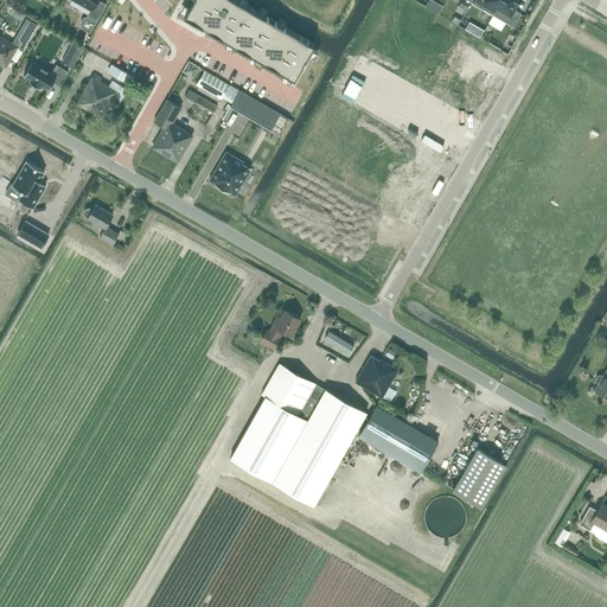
[(74,0),(91,11),(87,17),(83,18),(81,23),(81,27),(90,32),(107,5),(98,0),(74,0)]
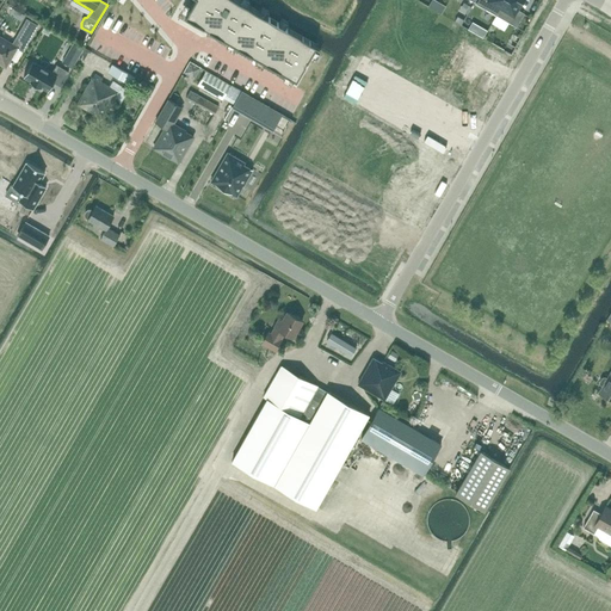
[(187,14),(185,17),(203,28),(204,28),(210,30),(210,31),(223,39),(223,38),(229,42),(236,47),(239,47),(239,48),(252,55),(258,59),(265,62),(267,63),(281,72),(287,75),(294,79),(296,81),(306,65),(307,61),(308,61),(310,57),(314,49),(316,47),(316,45),(285,28),(279,23),(266,16),(259,12),(247,5),(240,1),(238,0),(195,0),(193,2),(191,6),(187,14)]
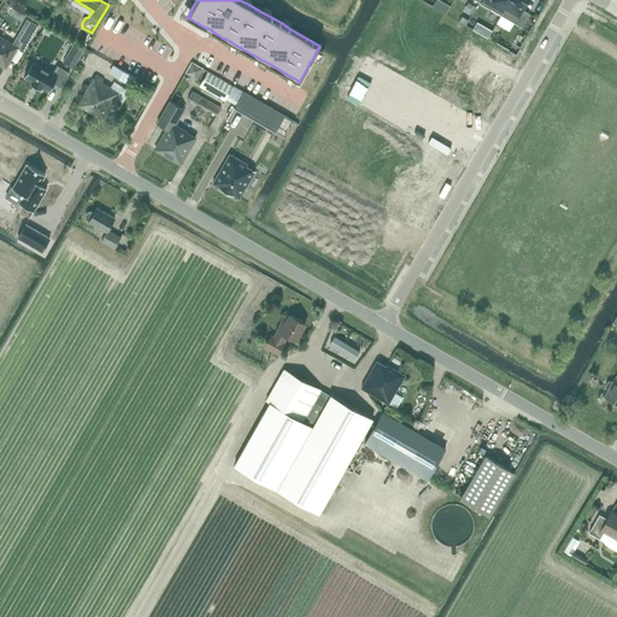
[(482,0),(481,4),(501,16),(510,0),(482,0)]
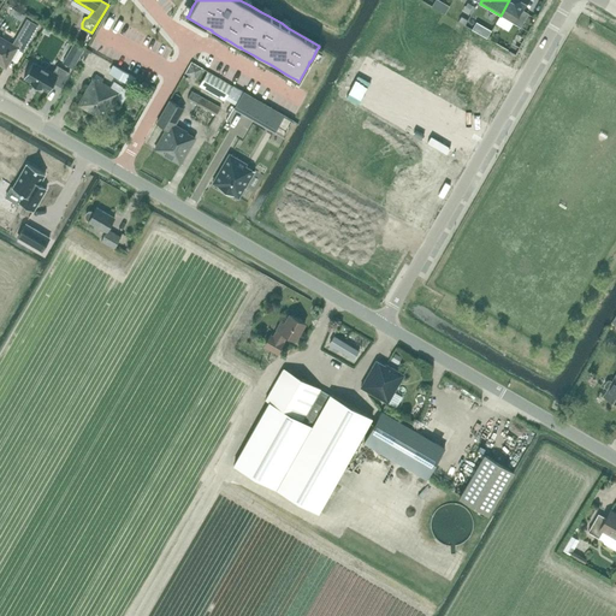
[(509,0),(501,16),(520,27),(528,13),(522,10),(527,0),(509,0)]
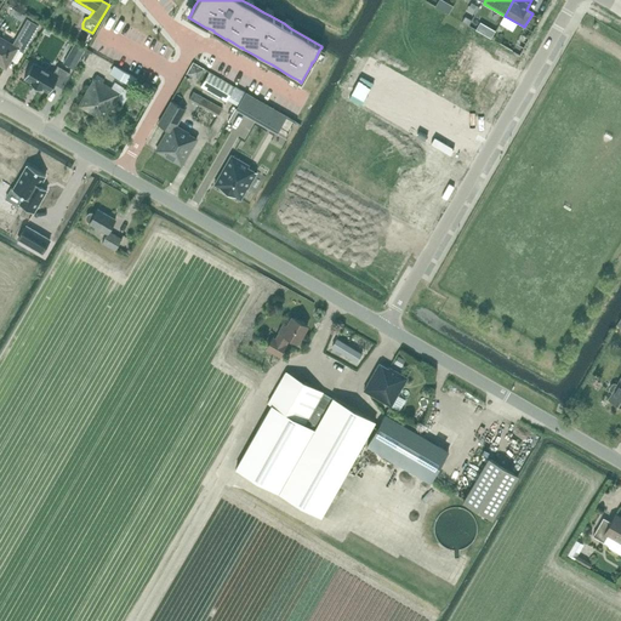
[(448,4),(443,11),(449,15),(453,6),(448,4)]
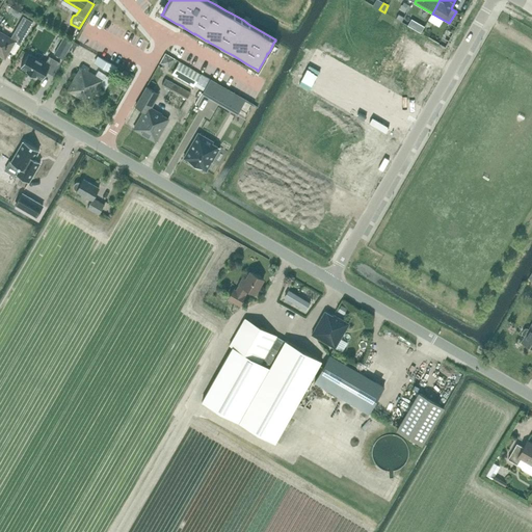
[(15,42),(20,45),(32,22),(23,17),(10,38),(0,32),(0,56),(2,56),(5,58),(15,42)]
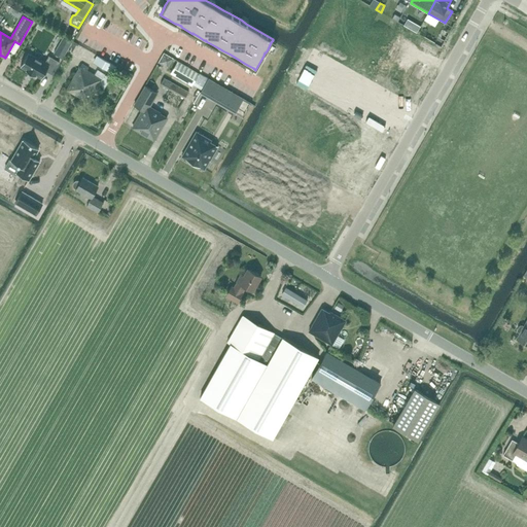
[(414,23),(410,29),(417,33),(420,27),(414,23)]
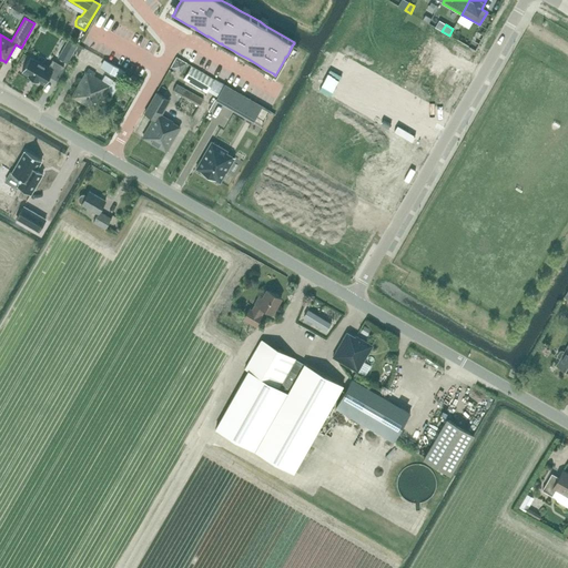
[(450,46),(445,56),(459,64),(466,53),(450,46)]
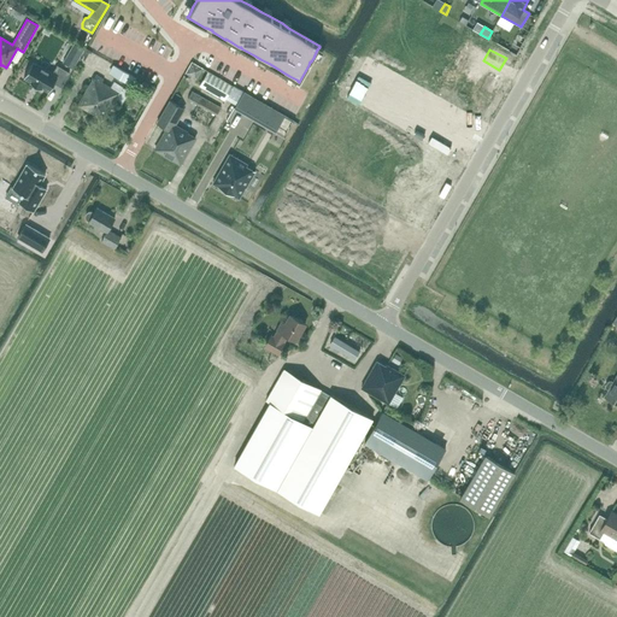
[(77,62),(68,56),(63,63),(74,69),(77,62)]
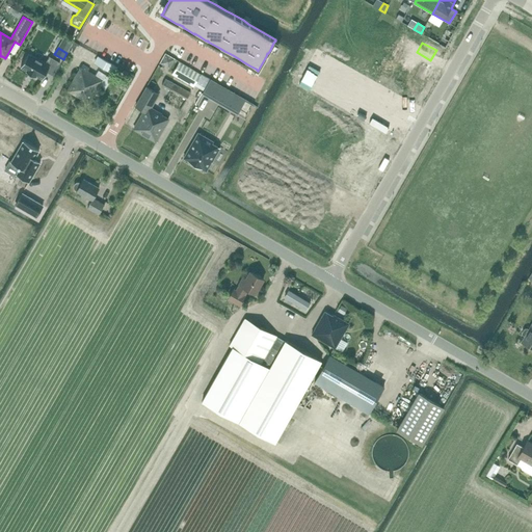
[(417,52),(410,62),(425,70),(430,60),(417,52)]
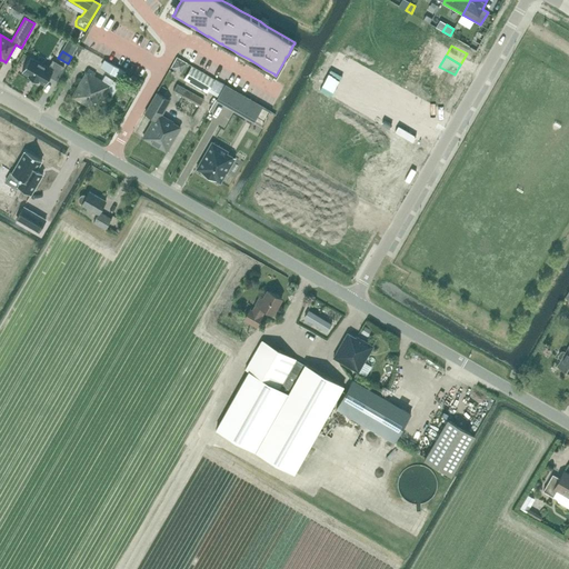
[(57,80),(63,68),(52,61),(49,68),(30,57),(22,72),(28,76),(28,77),(38,82),(39,81),(45,86),(50,77),(57,80)]
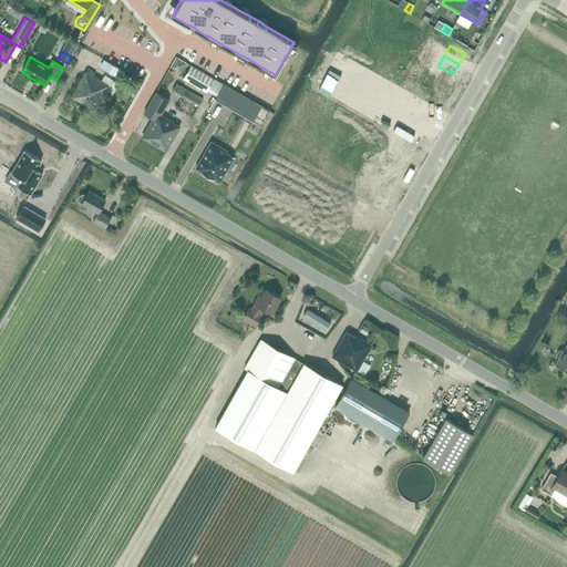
[(114,64),(110,72),(119,78),(123,70),(114,64)]
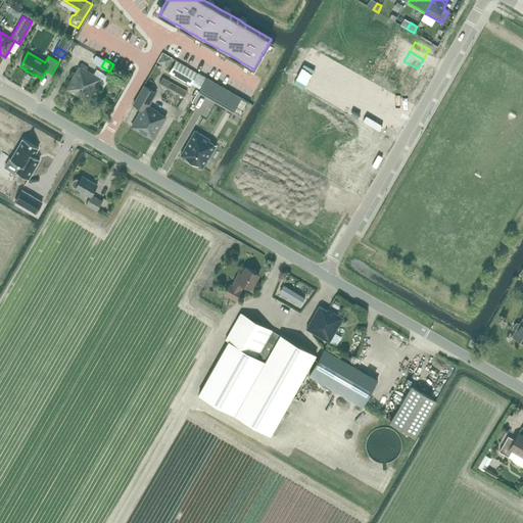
[(190,85),(197,75),(198,74),(177,60),(170,73),(190,85)]
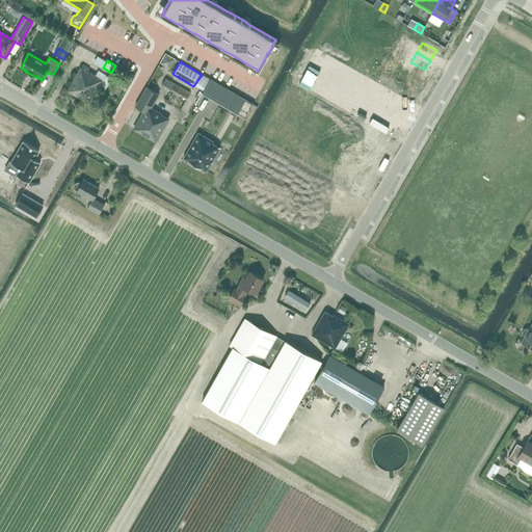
[(410,62),(405,72),(419,80),(425,70),(410,62)]
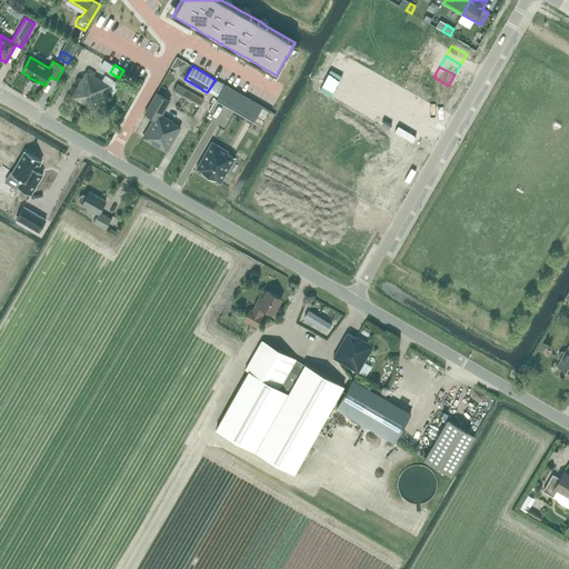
[(96,110),(110,85),(95,76),(97,73),(89,68),(86,73),(71,97),(96,110)]
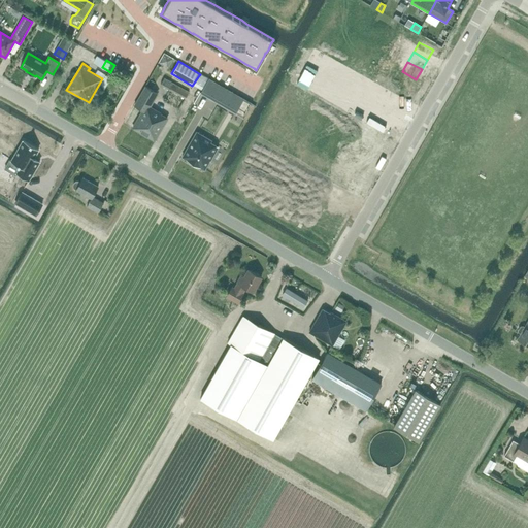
[(402,71),(396,80),(410,89),(416,79),(402,71)]
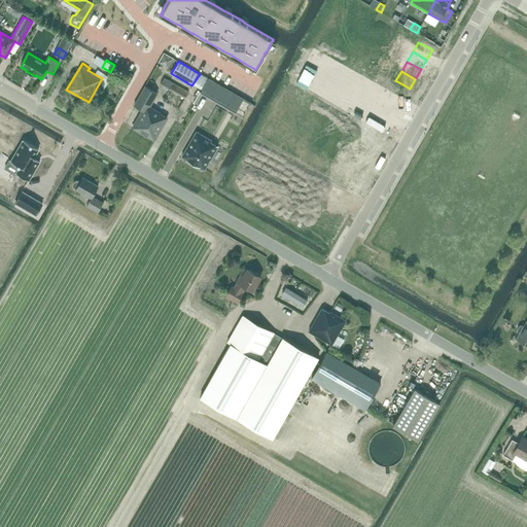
[(160,84),(185,99),(189,92),(164,77),(160,84)]
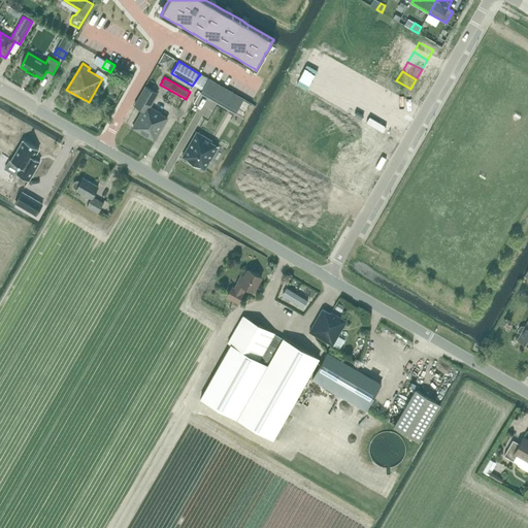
[(209,77),(201,92),(202,93),(236,112),(243,100),(244,98),(209,77)]
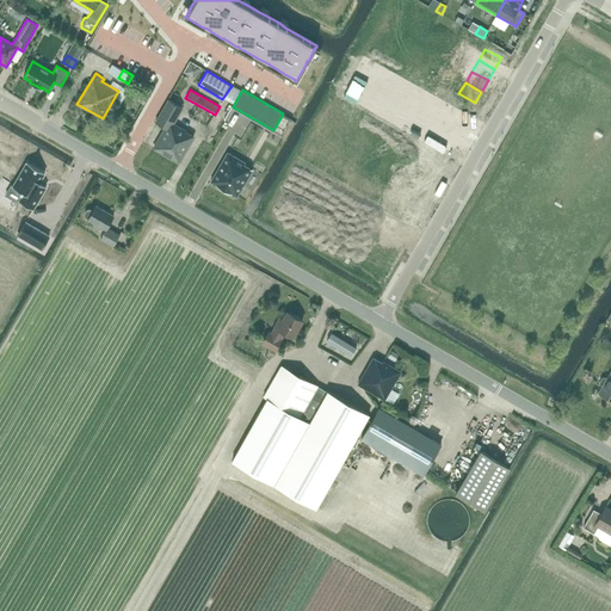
[(148,98),(140,92),(135,99),(144,105),(148,98)]
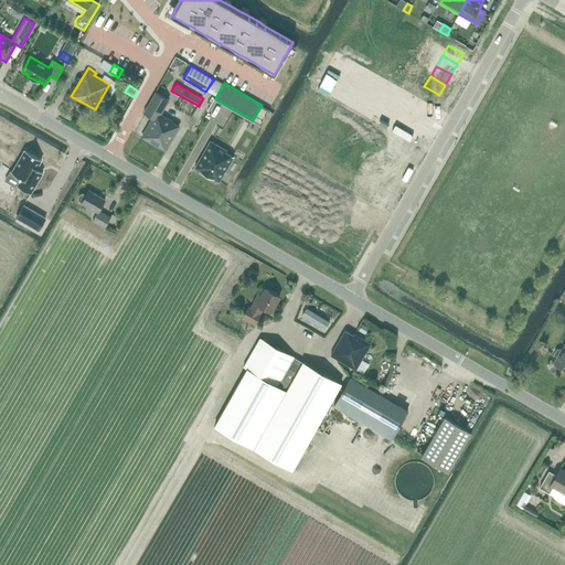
[(424,86),(418,97),(433,106),(439,95),(424,86)]
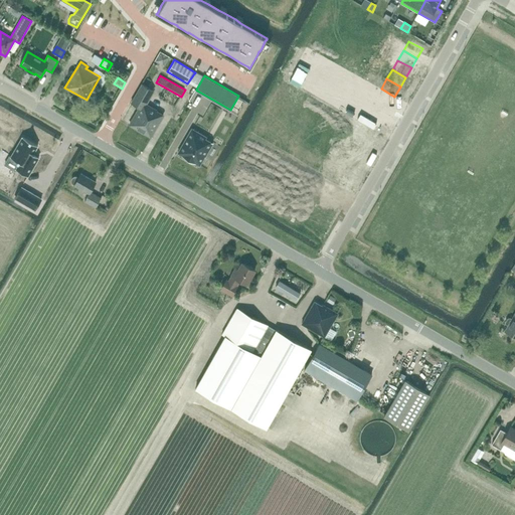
[(142,84),(131,103),(139,108),(130,125),(151,137),(163,116),(163,115),(144,102),(150,90),(142,84)]
